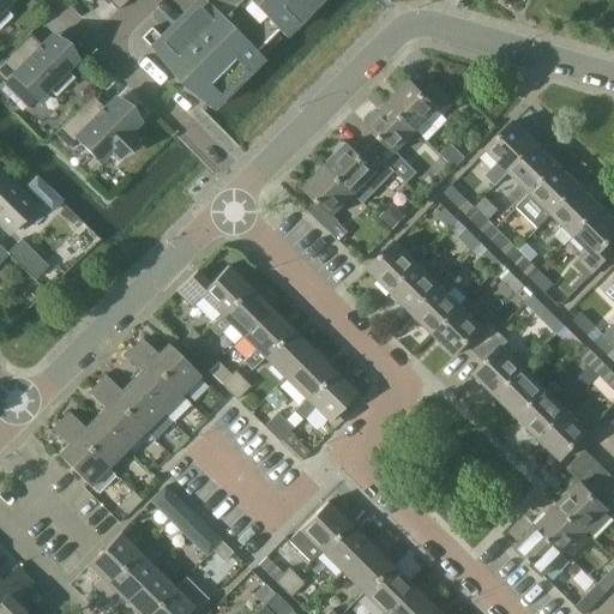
[(8,0),(0,0),(0,25),(12,14),(4,6),(8,0)]
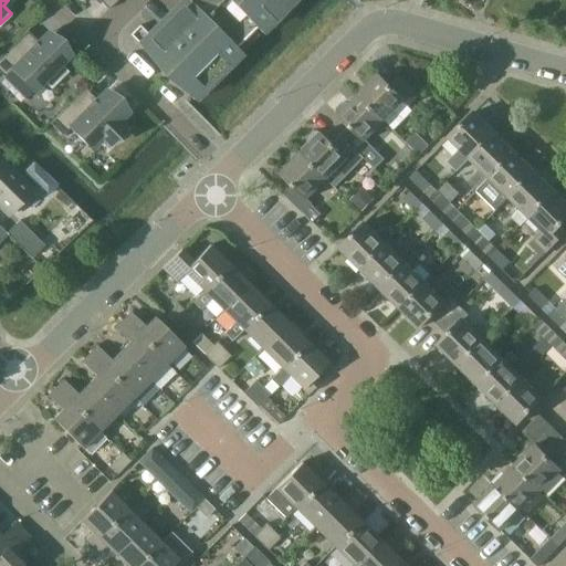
[(194,100),(292,0),(198,0),(194,6),(191,3),(145,51),(194,100)]
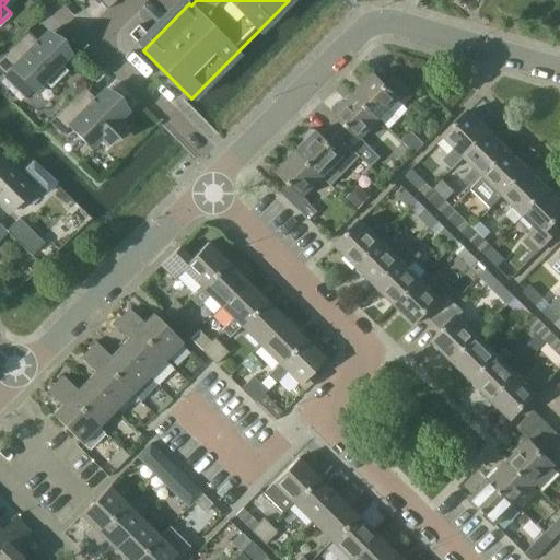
[(141,46),(150,37),(138,25),(129,34),(141,46)]
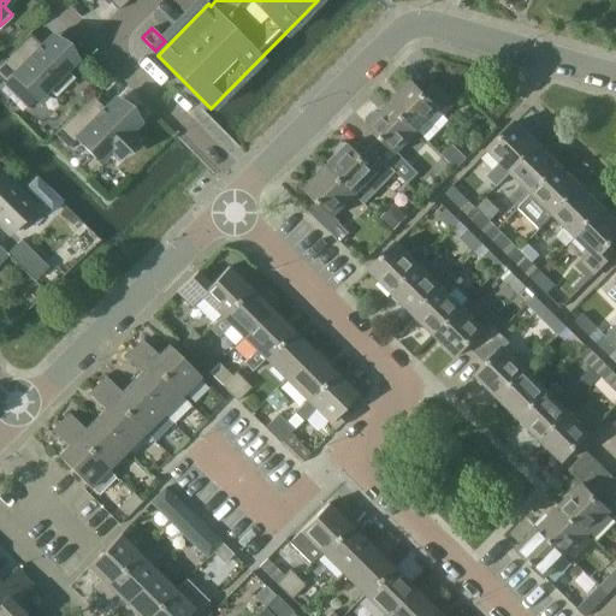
[(0,78),(5,84),(13,76),(36,99),(48,88),(57,96),(75,77),(66,69),(77,58),(58,39),(46,51),(40,43),(29,33),(0,61),(0,78)]
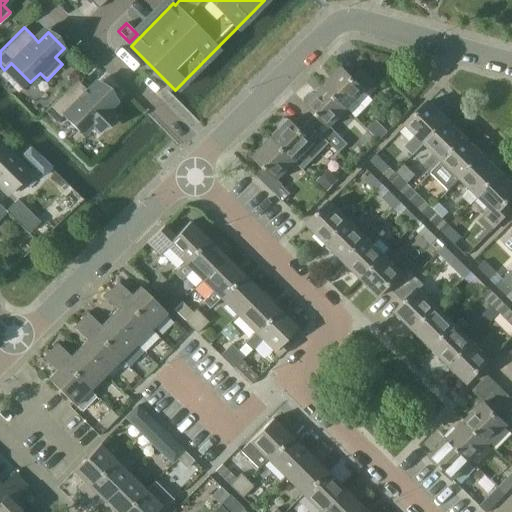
[(323,85),(347,107),(365,88),(370,93),(378,85),(360,67),(353,75),(343,65),(323,85)]
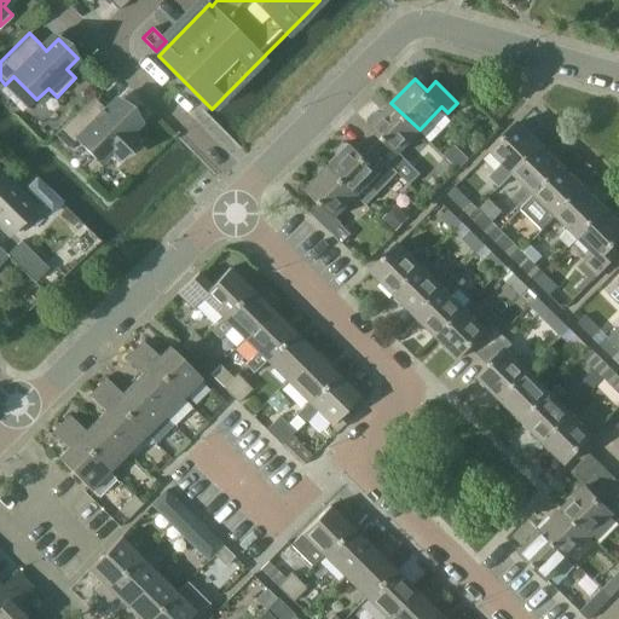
[(142,121),(122,102),(110,114),(103,106),(93,117),(82,106),(55,134),(68,148),(76,139),(100,162),(111,151),(120,160),(138,142),(129,133),(142,121)]
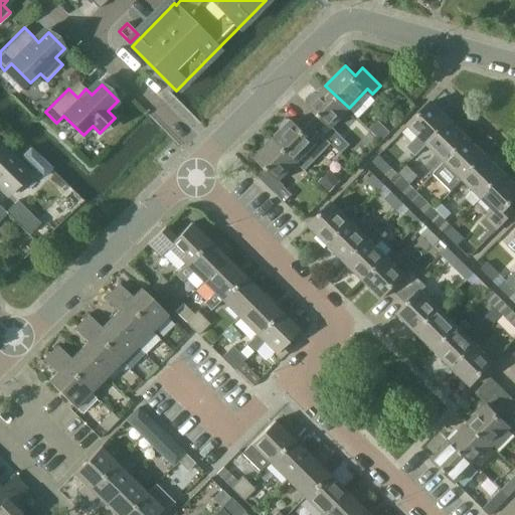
[(330,140),(328,141),(331,144),(341,154),(351,144),(332,125),(349,108),(325,86),(308,103),(318,113),(310,121),(330,140)]
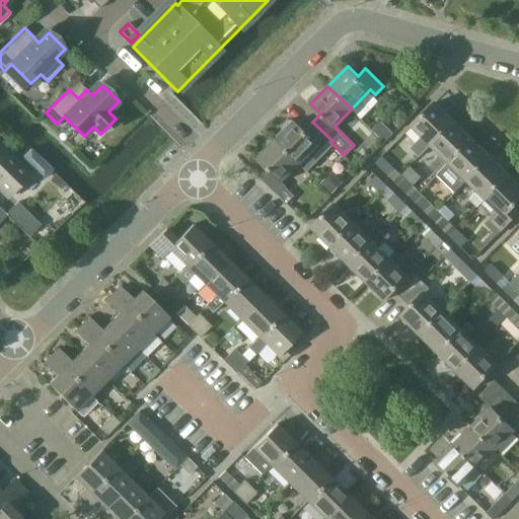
[(412,125),(423,135),(410,148),(419,157),(432,144),(431,143),(454,120),(436,101),(412,125)]
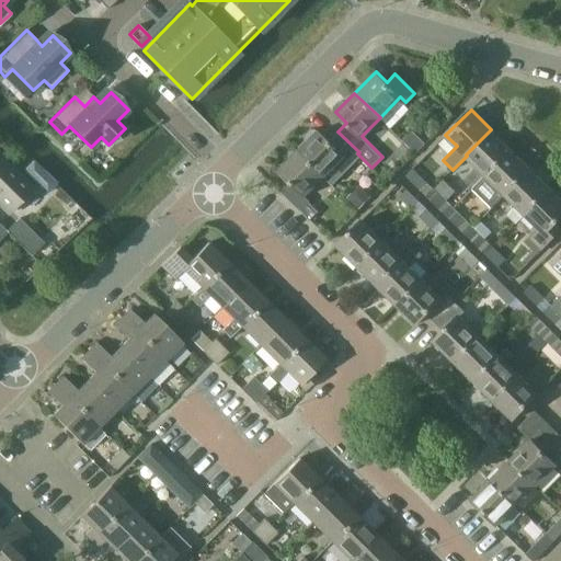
[(323,174),(322,176),(332,185),(361,157),(357,153),(359,152),(338,132),(329,140),(317,129),(297,150),(323,174)]
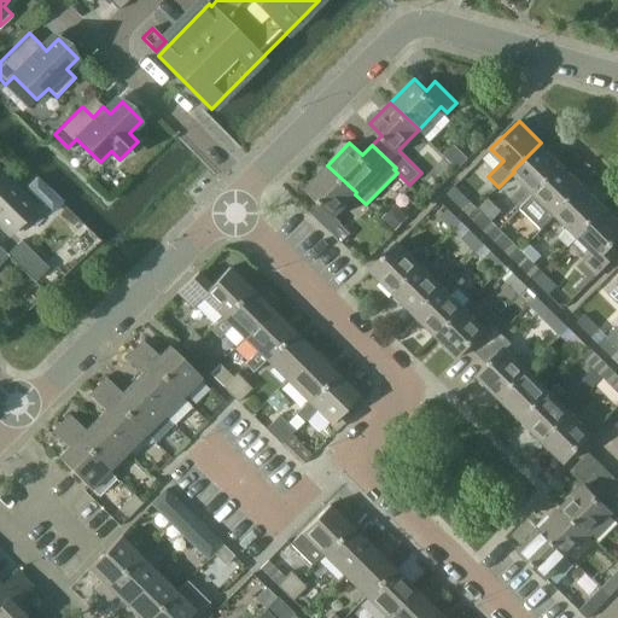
[(525,184),(511,198),(519,207),(561,163),(541,143),(513,170),(514,172),(525,184)]
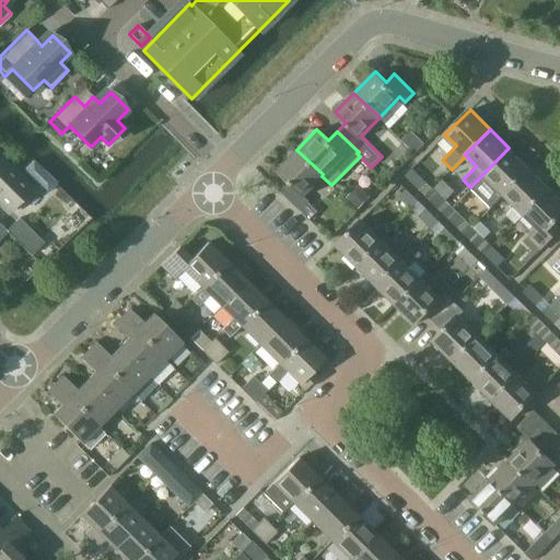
[(412,131),(403,141),(415,154),(424,144),(412,131)]
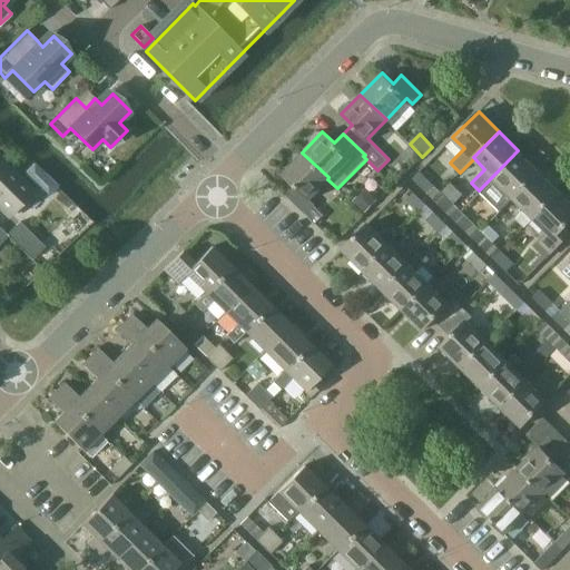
[(518,150),(479,190),(480,192),(480,195),(499,213),(513,198),(512,196),(538,170),(518,150)]
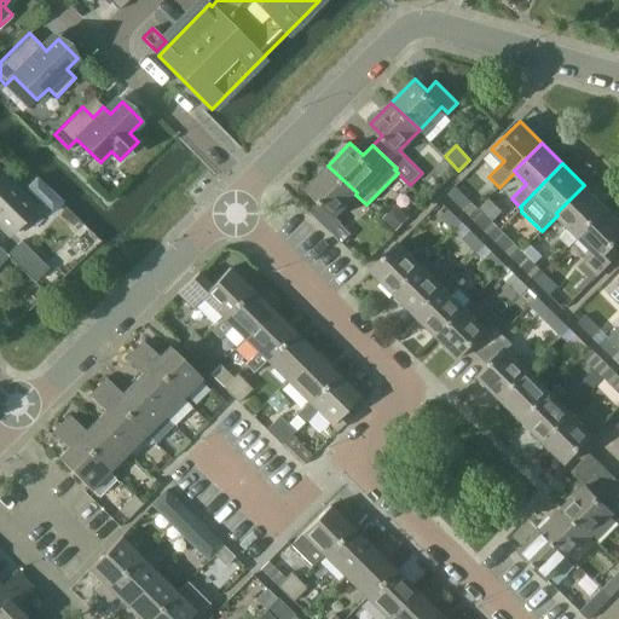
[(335,215),(356,195),(357,192),(328,166),(306,187),(318,200),(307,212),(342,244),(352,233),(340,223),(341,220),(335,215)]
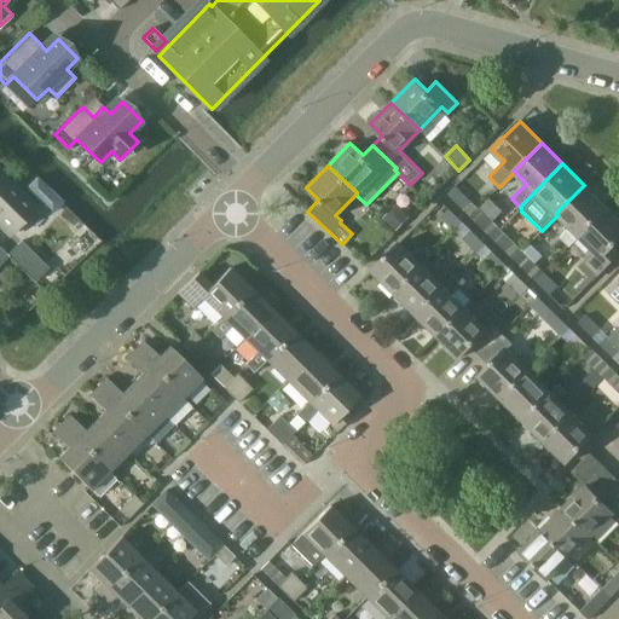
[(0,225),(10,236),(36,209),(0,172),(0,225)]
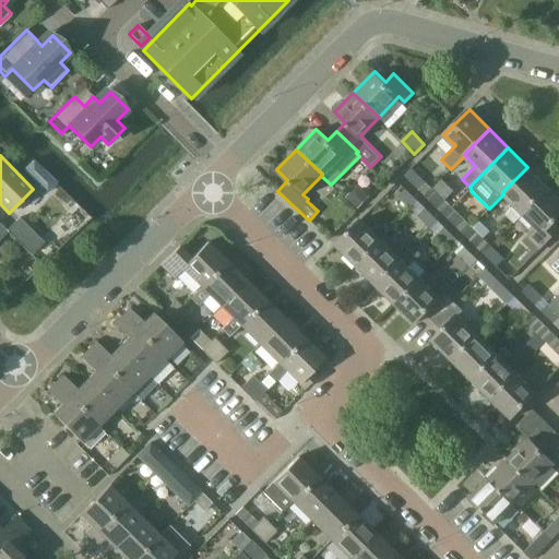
[(523,212),(548,187),(527,167),(502,192),(503,194),(514,205),(504,214),(514,224),(524,214),(523,212)]
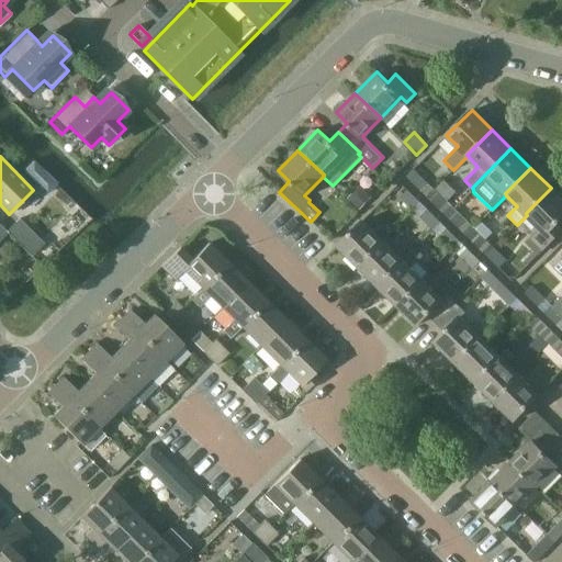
[(426,197),(434,189),(414,170),(406,177),(426,197)]
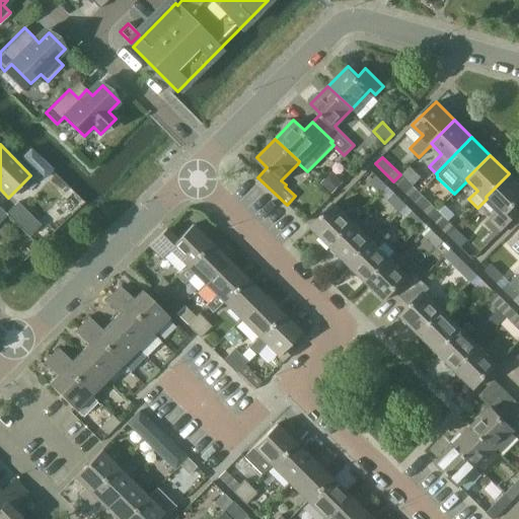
[(330,192),(343,178),(331,168),(319,180),(330,192)]
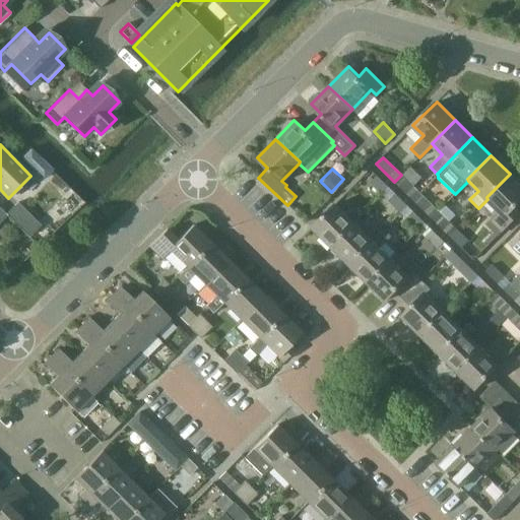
[(486,197),(488,199),(500,211),(486,223),(499,236),(519,213),(519,200),(519,199),(519,184),(510,174),(486,197)]
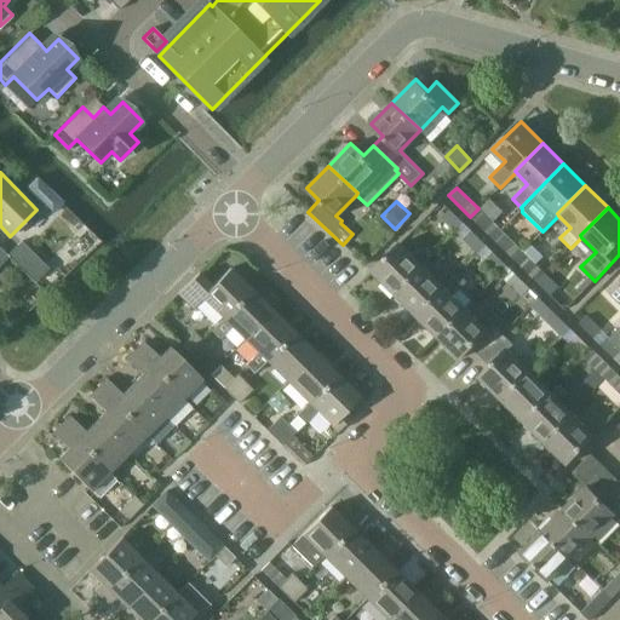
[(492,237),(499,229),(478,208),(470,217),(492,237)]
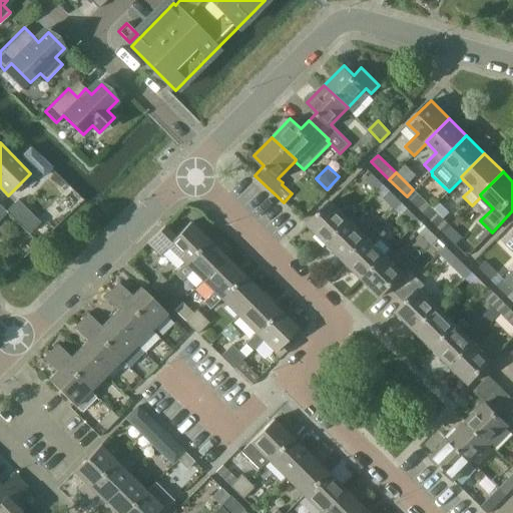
[(366,180),(377,191),(384,184),(372,173),(366,180)]
